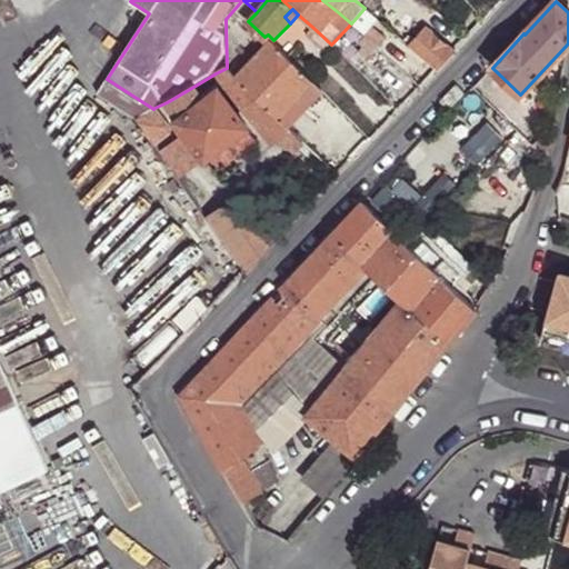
[(412,25),(400,38),(410,47),(426,28),(412,25)]
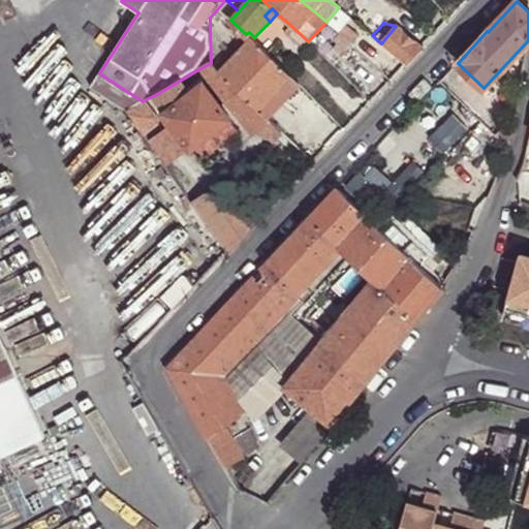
[(307,40),(291,26),(285,33),(301,48),(307,40)]
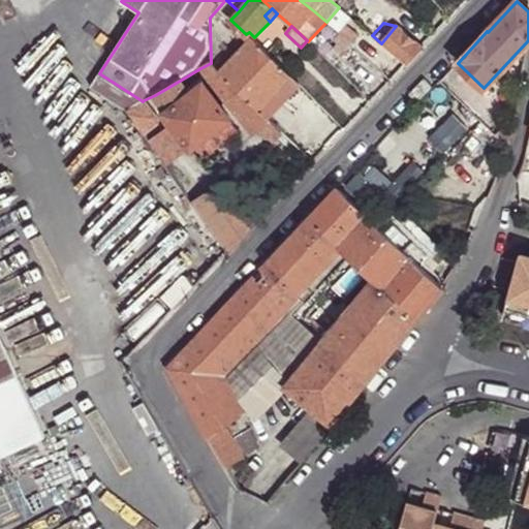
[(396,26),(381,43),(406,65),(422,49),(396,26)]
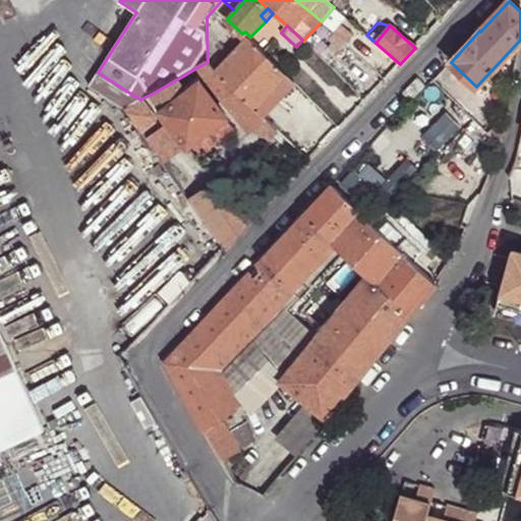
[(339,26),(335,32),(346,42),(351,37),(339,26)]
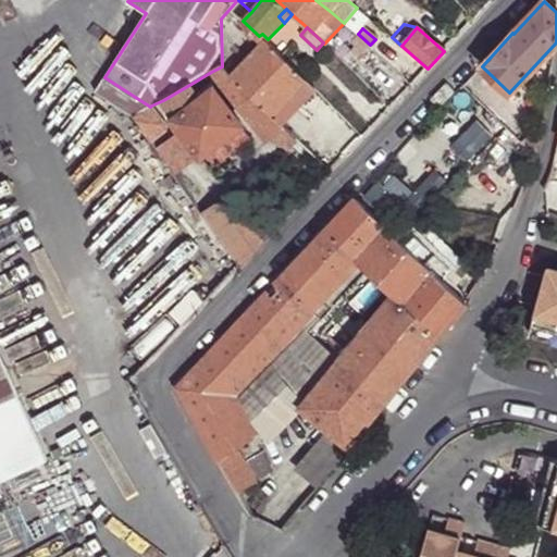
[(370,45),(358,34),(350,44),(355,47),(350,51),(359,58),(370,45)]
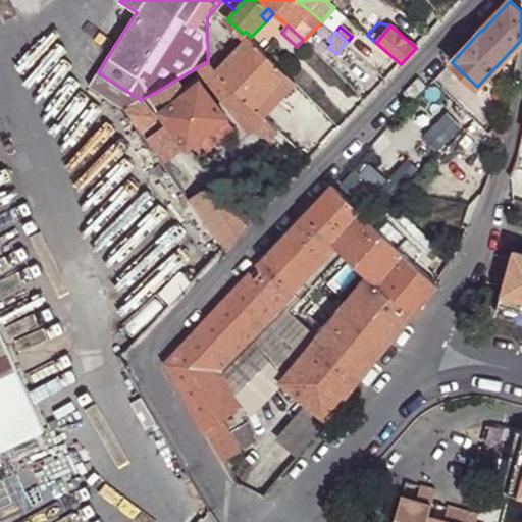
[(251,37),(216,71),(236,91),(255,108),(264,118),(297,84),(251,37)]
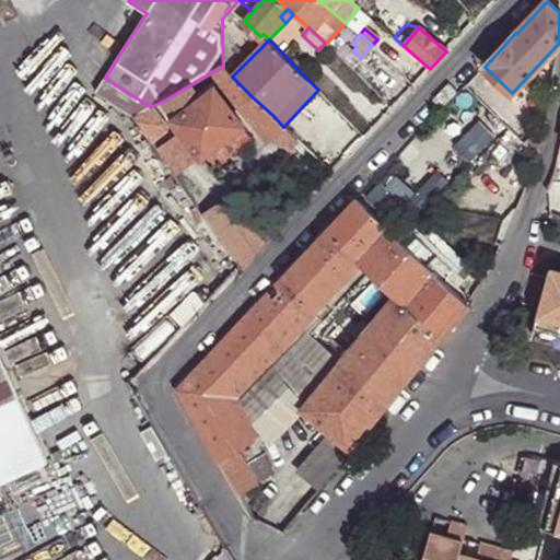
[(223,67),(212,72),(241,109),(253,97),(232,77),(223,67)]
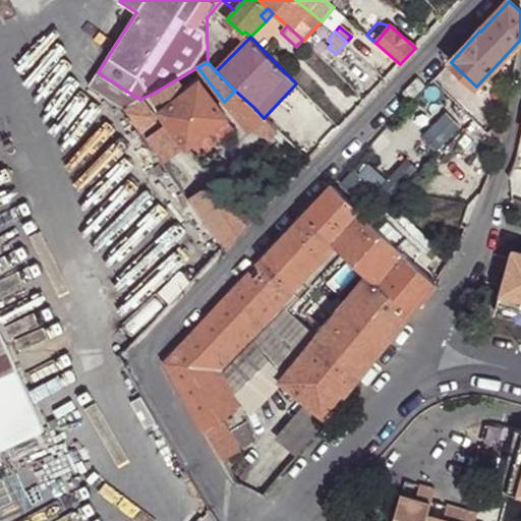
[(140,100),(98,72),(90,85),(126,109),(140,100)]
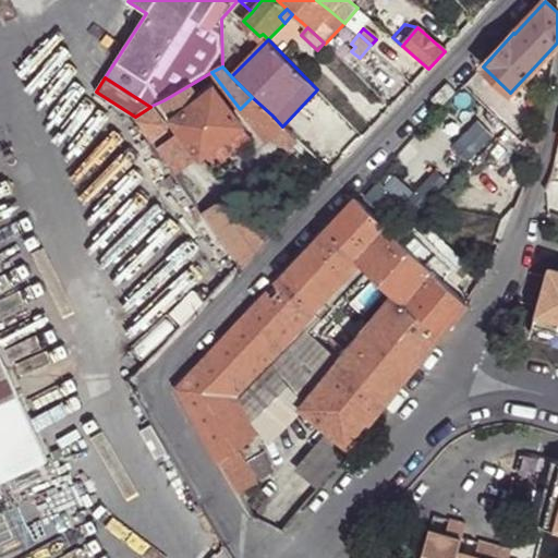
[(190,85),(164,100),(176,118),(199,99),(190,85)]
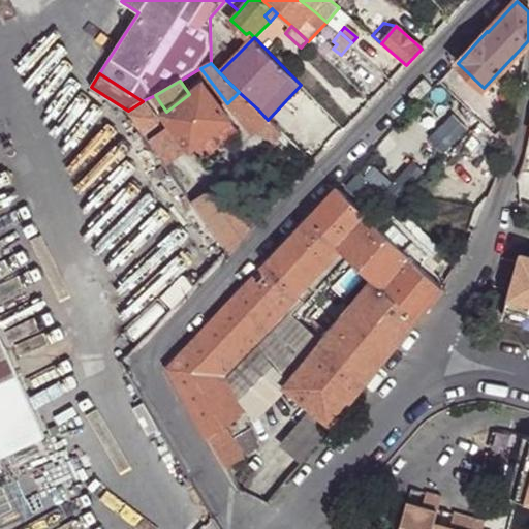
[(189,94),(166,112),(164,113),(173,125),(188,146),(190,148),(229,119),(204,84),(189,94)]
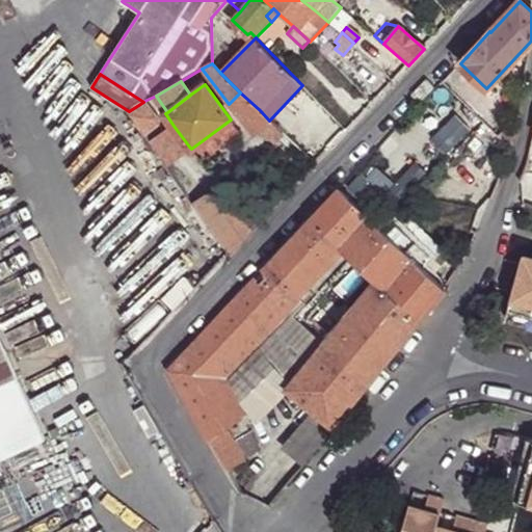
[(260,110),(240,92),(229,104),(254,137),(262,131),(272,123),(269,121),(260,110)]
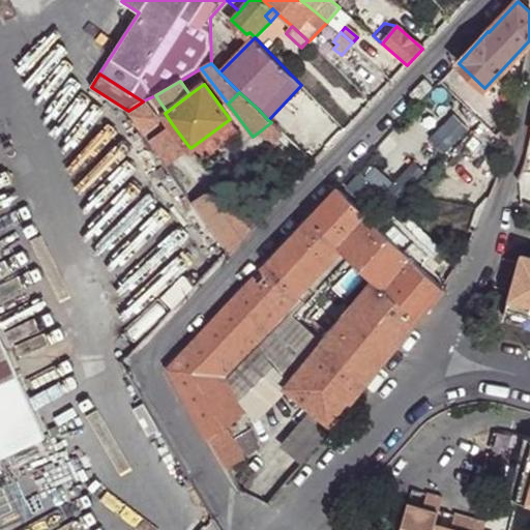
[(128,111),(144,134),(157,123),(155,120),(157,119),(144,100),(143,101),(128,111)]
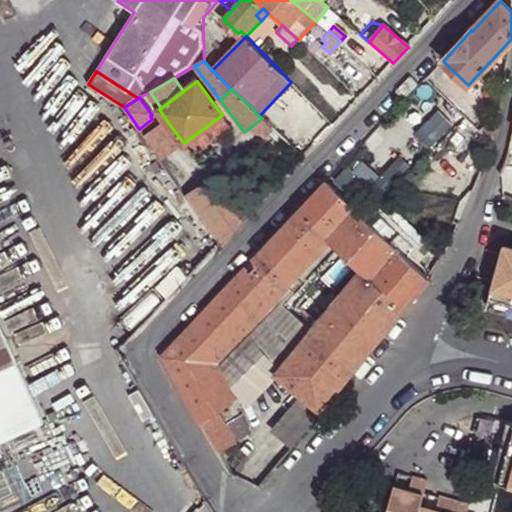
[(273,130),(262,118),(252,126),(265,139),(273,130)]
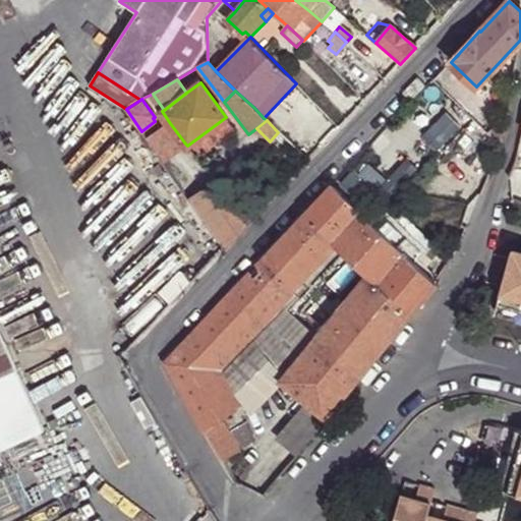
[(148,139),(163,161),(185,143),(170,123),(148,139)]
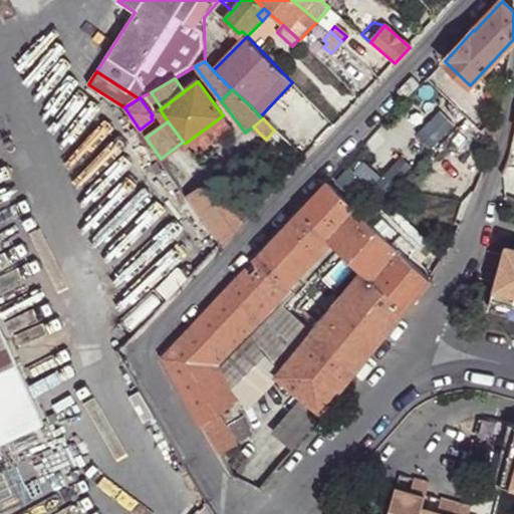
[(221,246),(250,214),(221,172),(186,196),(221,246)]
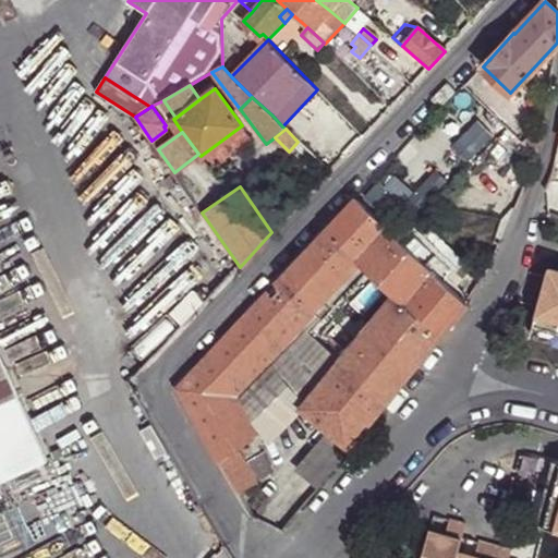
[(355,257),(386,227),(356,198),(326,231),(355,257)]
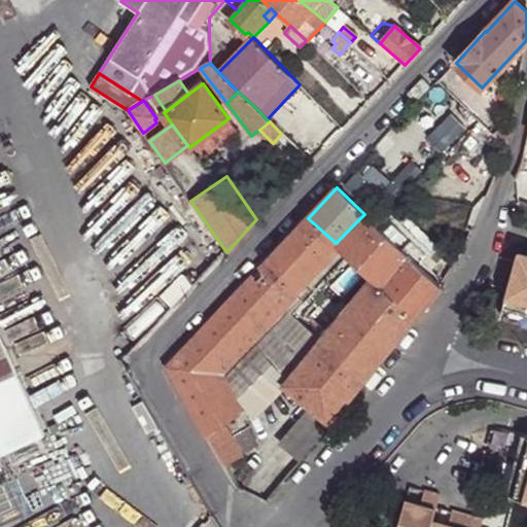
[(421,266),(376,224),(375,225),(364,214),(336,243),(347,255),(373,279),(414,317),(432,296),(441,285),(421,266)]
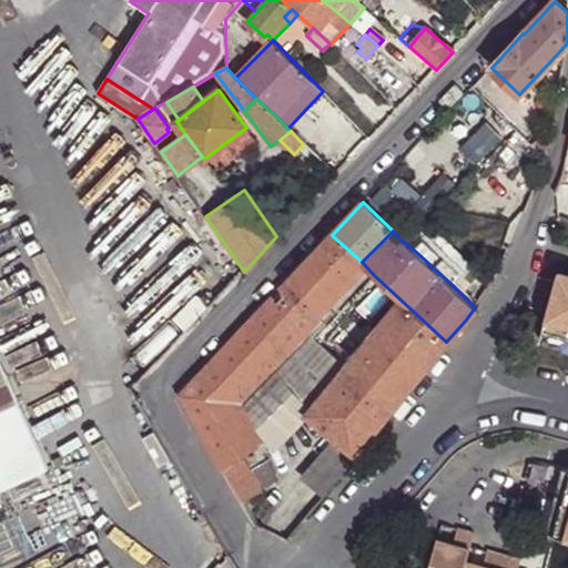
[(464,276),(415,232),(405,242),(454,286),(464,276)]
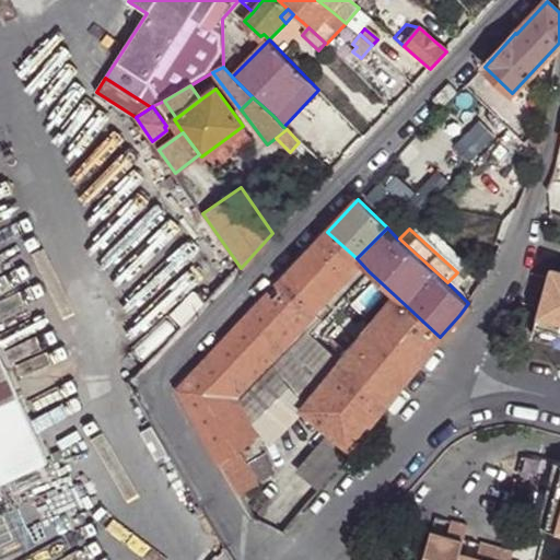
[(350,267),(357,258),(327,232),(279,281),(310,310),(350,267)]
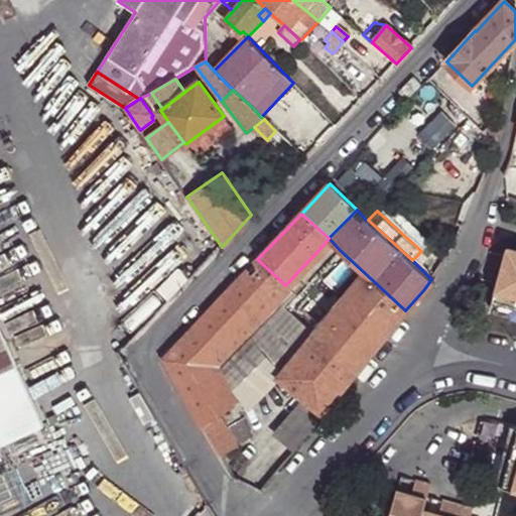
[(340,250),(329,238),(323,246),(334,257),(340,250)]
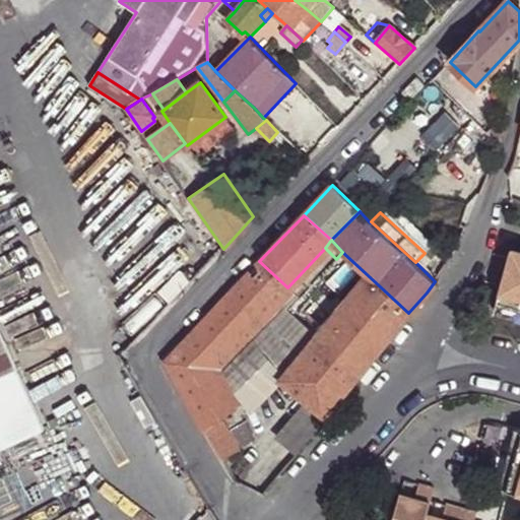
[(519,258),(510,256),(498,302),(514,307),(519,308),(519,258)]
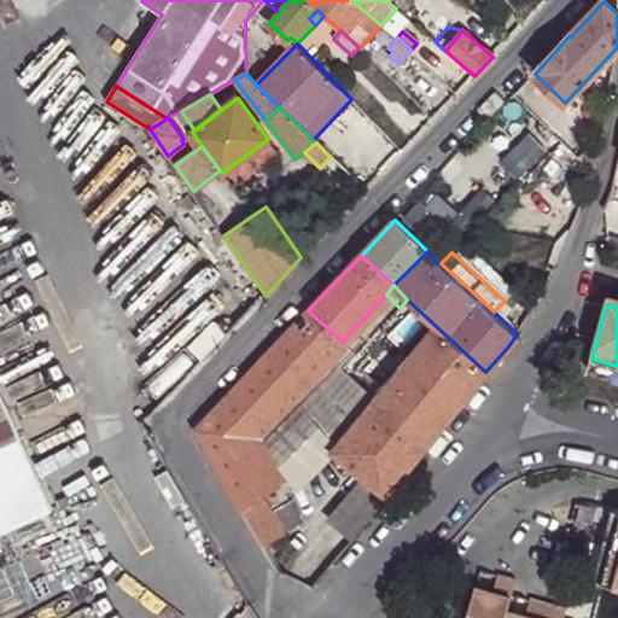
[(326,359),(342,342),(308,310),(232,390),(196,430),(197,435),(239,506),(262,491),(278,482),(285,477),(264,441),(332,369),(326,359)]
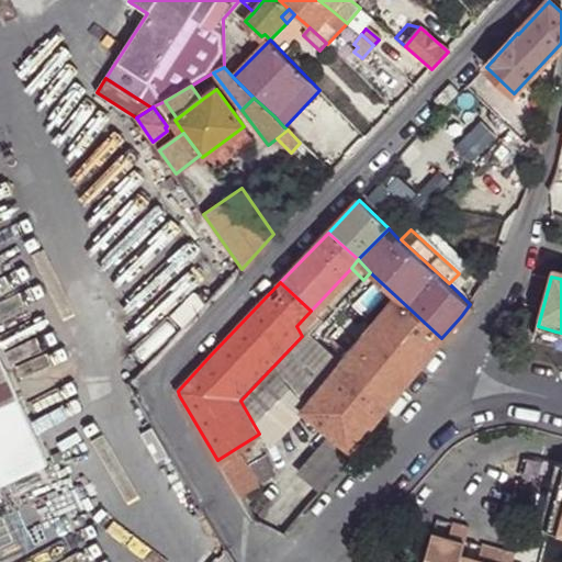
[(413,372),(441,338),(397,298),(341,363),(388,402),(413,372)]
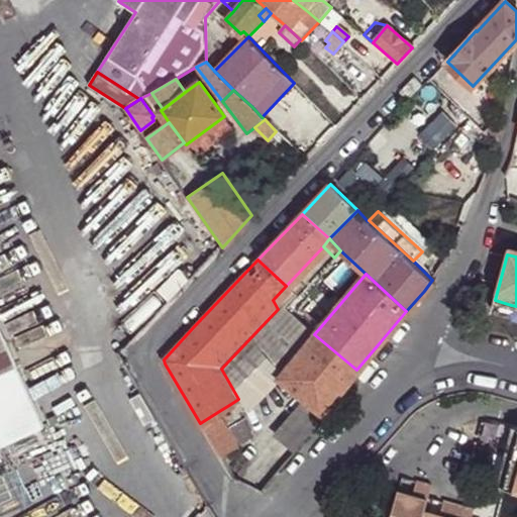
[(279,377),(314,334),(284,308),(297,295),(286,286),(273,300),(278,309),(221,369),(238,399),(243,409),(250,406),(279,377)]
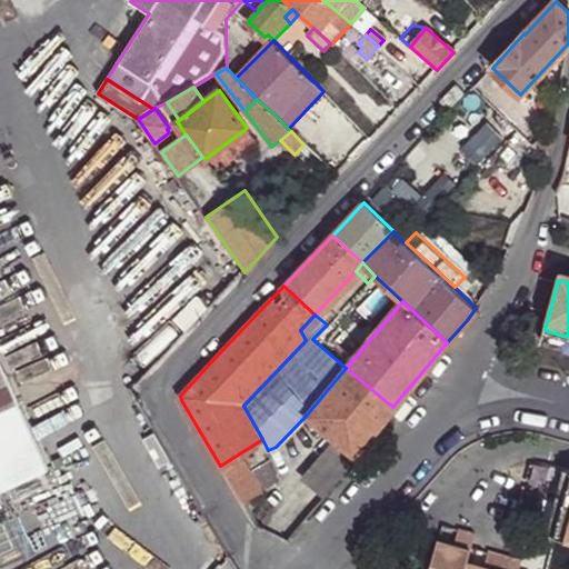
[(568,337),(562,336),(545,330),(542,340),(568,348),(568,337)]
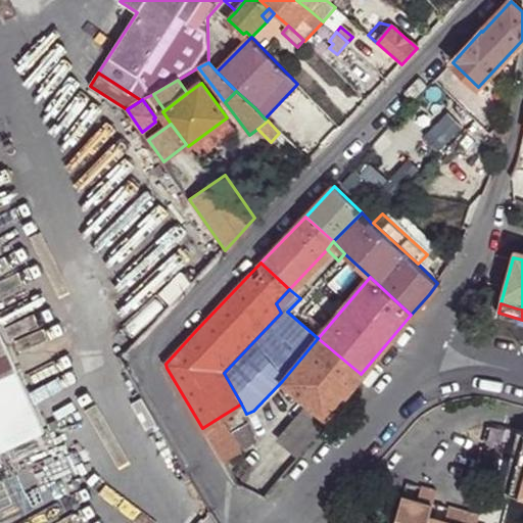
[(0,448),(46,429),(0,327),(0,448)]
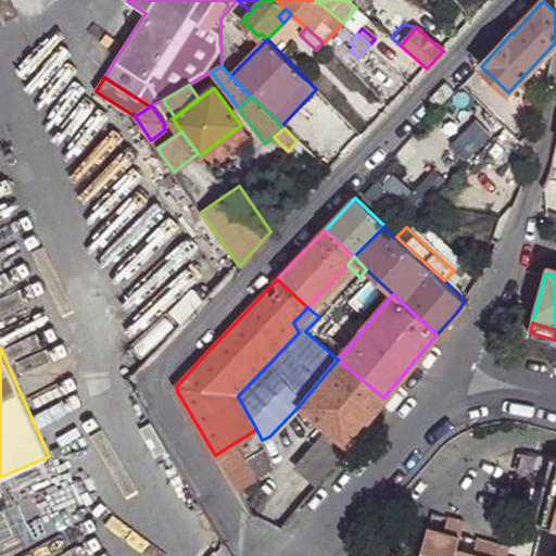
[(363,424),(383,397),(338,359),(300,405),(329,429),(345,443),(348,441),(363,424)]
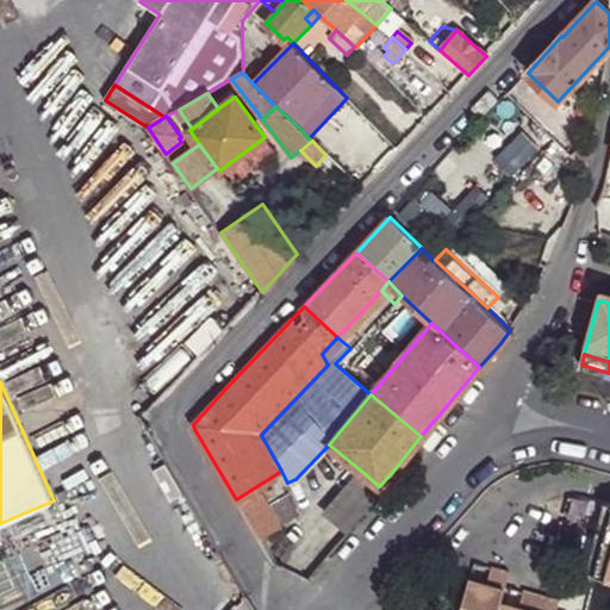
[(287,483),(281,471),(274,475),(259,485),(271,504),(286,495),(292,490),(287,483)]
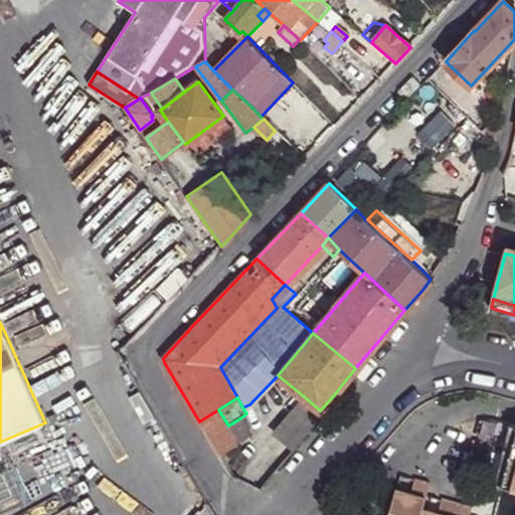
[(326,412),(322,408),(320,410),(305,397),(279,427),(298,445),(326,412)]
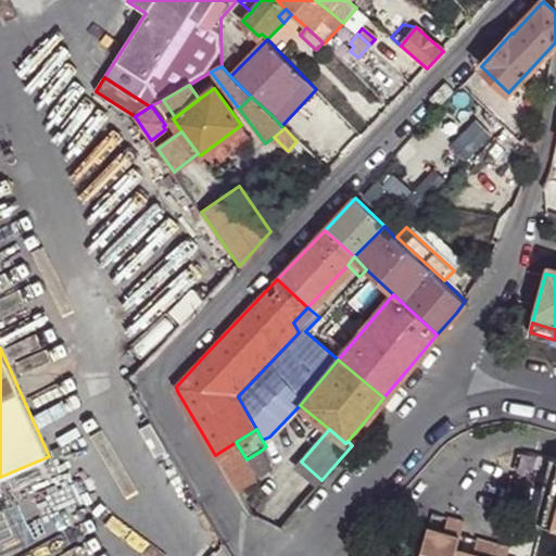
[(215,455),(237,492),(249,484),(258,480),(258,478),(247,459),(236,442),(215,455)]
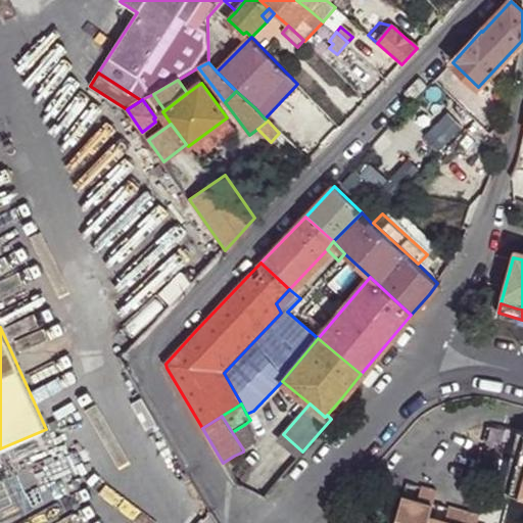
[(245,424),(232,432),(243,449),(255,441),(245,424)]
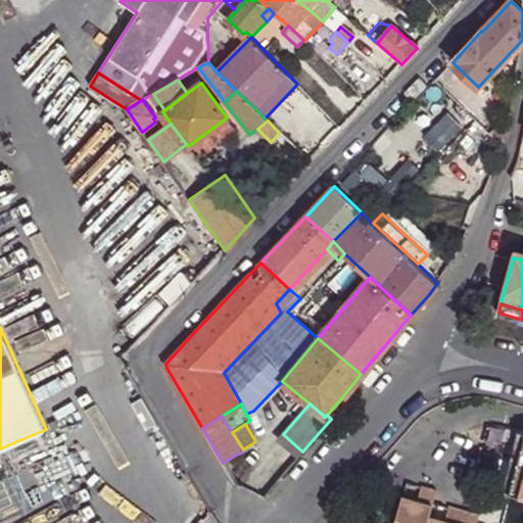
[(522,432),(519,432),(503,490),(522,495),(522,432)]
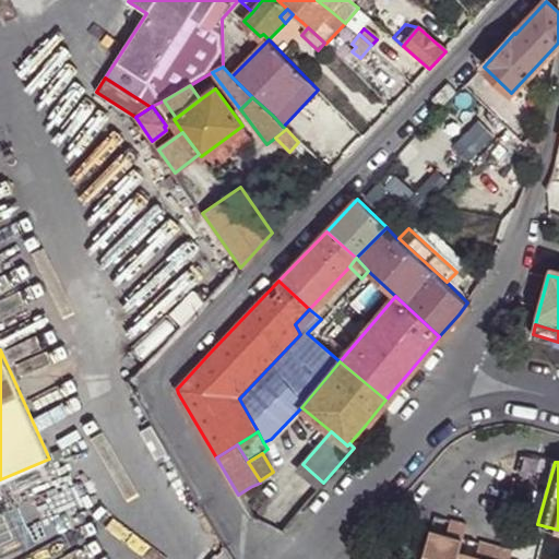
[(238,495),(247,509),(259,501),(250,487),(238,495)]
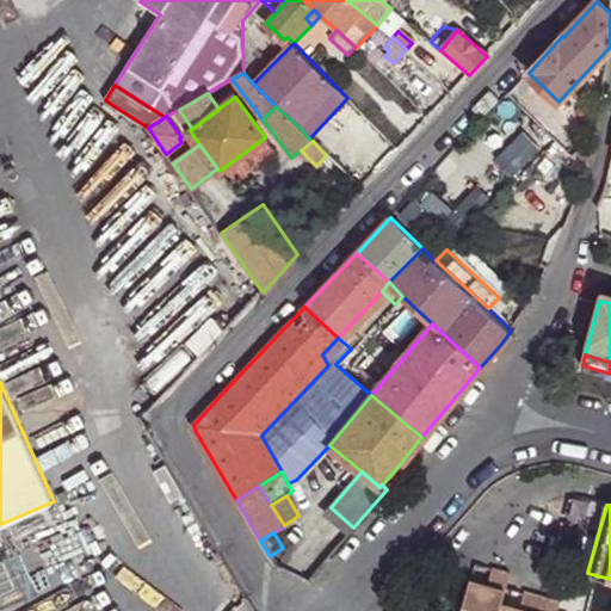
[(486,591),(468,586),(461,610),(557,610),(560,603),(525,593),(520,609),(519,610),(507,610),(500,609),(501,603),(510,575),(492,569),(487,586),(486,591)]
